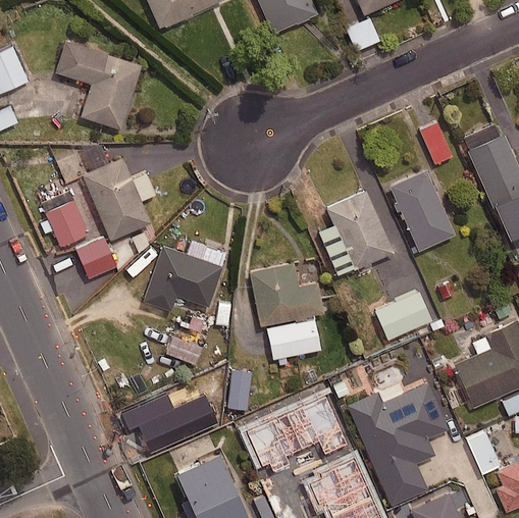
[(220,0),(150,0),(164,28),(220,0)]
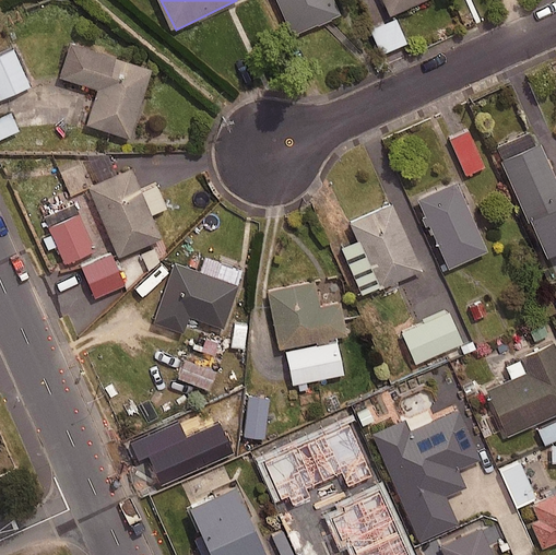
[(343,14),(335,0),(280,0),(296,35),(343,14)]
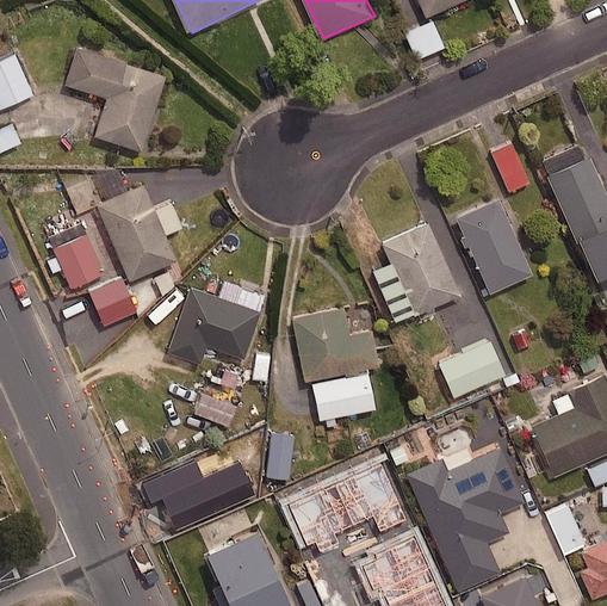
[(421,0),(427,16),(464,0),(421,0)]
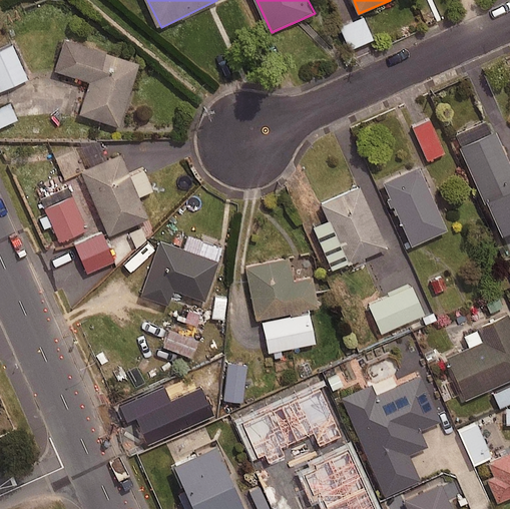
[(376,39),(366,17),(343,27),(353,49),(376,39)]
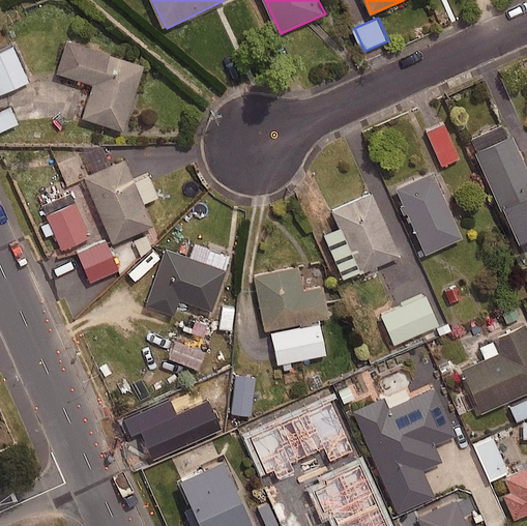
[(146,64),(70,40),(60,72),(95,84),(85,117),(125,130),(146,64)]
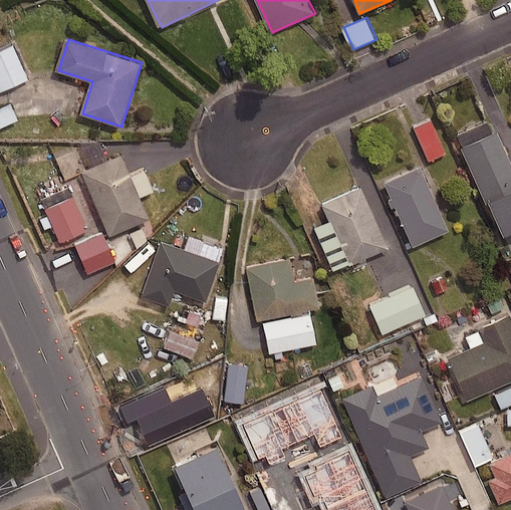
[(30,79),(15,45),(0,51),(0,87),(2,91),(30,79)]
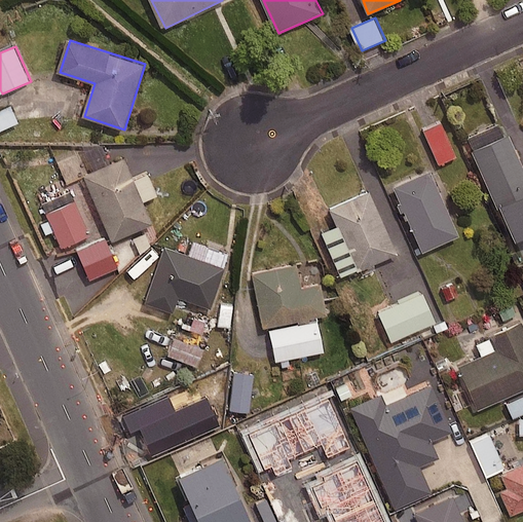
[(0,131),(20,123),(12,108),(0,113),(0,131)]
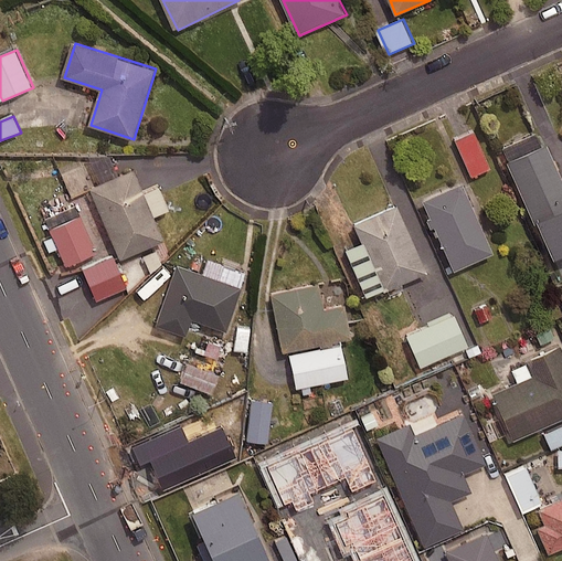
[(561,183),(539,133),(501,150),(550,256),(561,251),(561,183)]
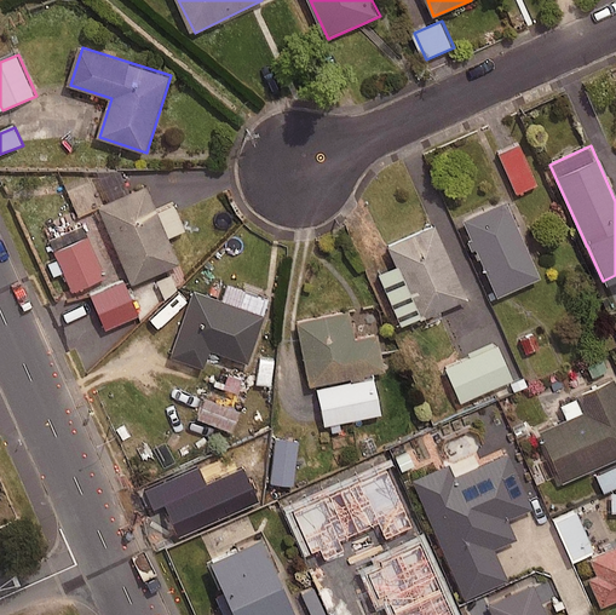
[(536,185),(519,147),(500,155),(516,194),(536,185)]
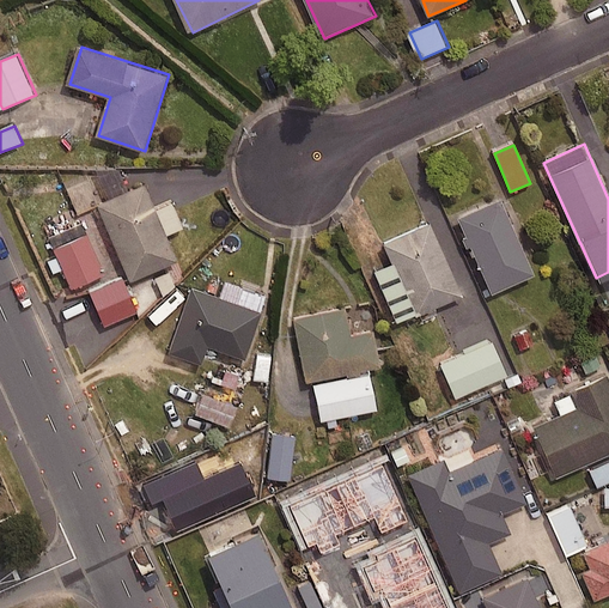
[(163,208),(152,183),(101,205),(133,280),(178,261),(168,235),(184,228),(175,204),(163,208)]
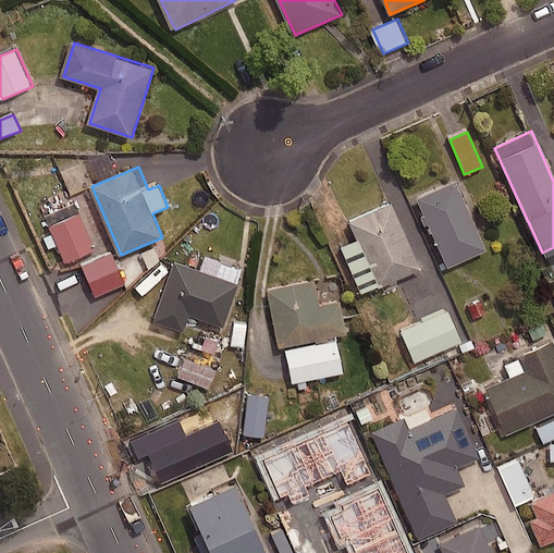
[(484,250),(453,182),(417,199),(448,267),(484,250)]
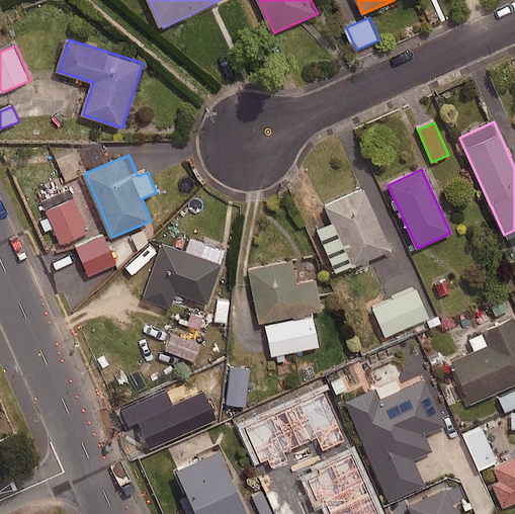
[(317,229),(337,274),(353,267),(355,273),(370,266),(367,260),(390,250),(362,190),(326,206),(333,222),(317,229)]
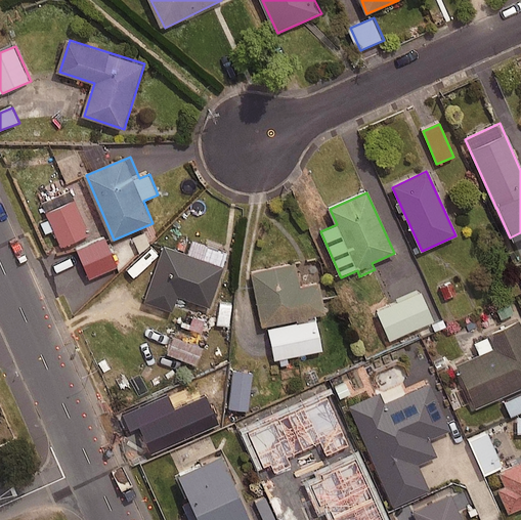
[(91,235),(76,201),(48,213),(63,248),(91,235)]
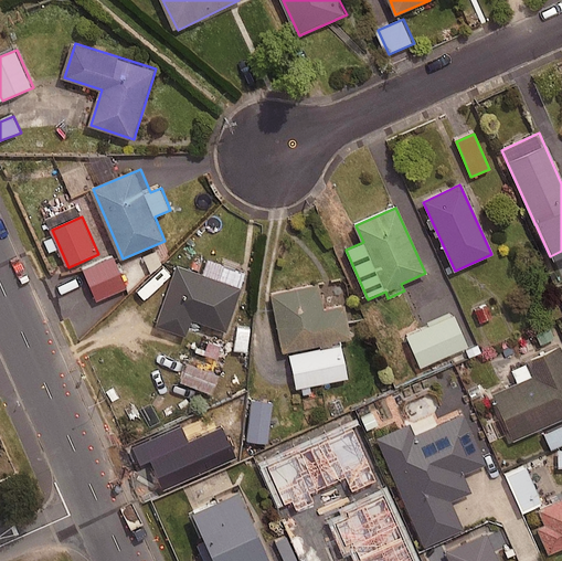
[(129,288),(116,256),(86,270),(98,300),(129,288)]
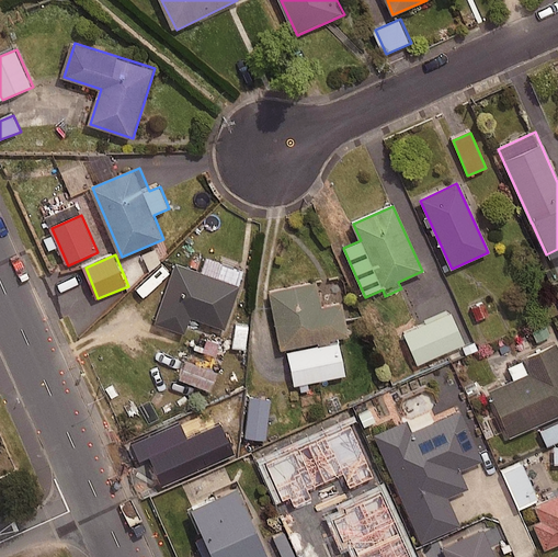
[(238,287),(173,264),(154,322),(183,333),(189,317),(224,329),(238,287)]
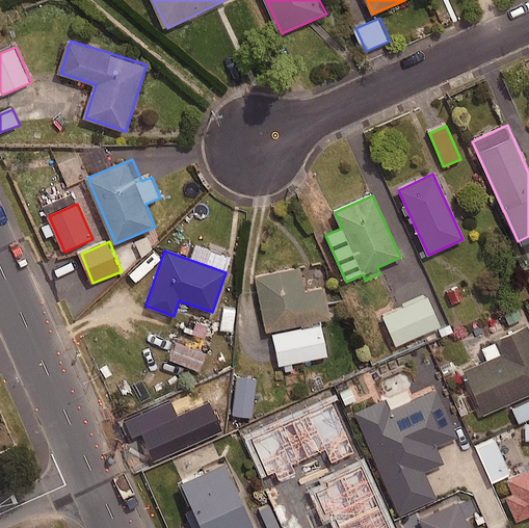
[(271,334),(320,324),(319,321),(329,319),(323,288),(303,292),(299,269),(254,278),(264,335),(271,334)]
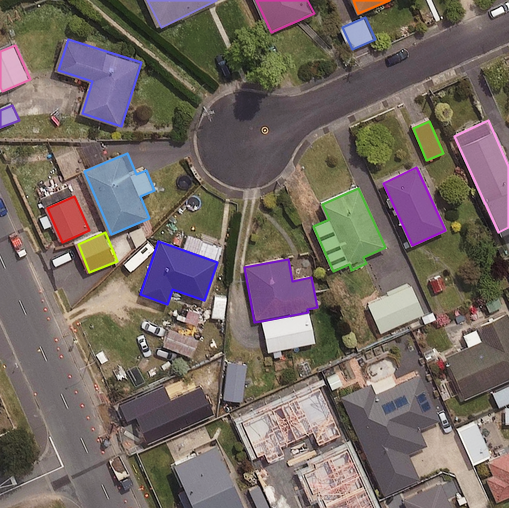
[(423,315),(411,287),(368,306),(380,333),(423,315)]
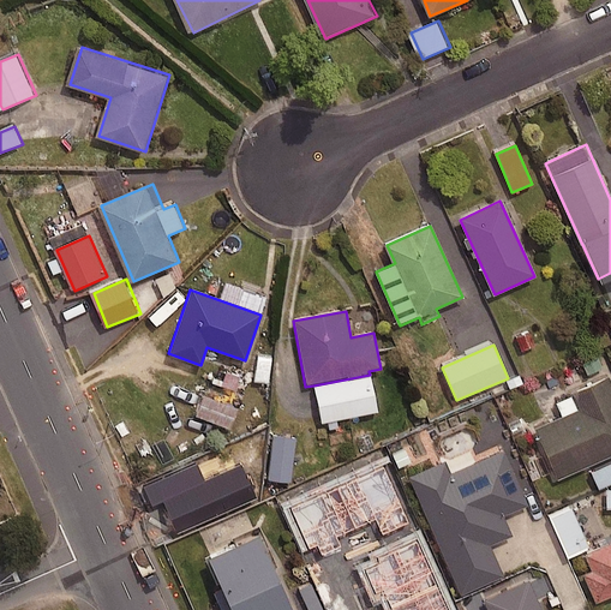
[(273,359),(258,357),(255,383),(269,384),(273,359)]
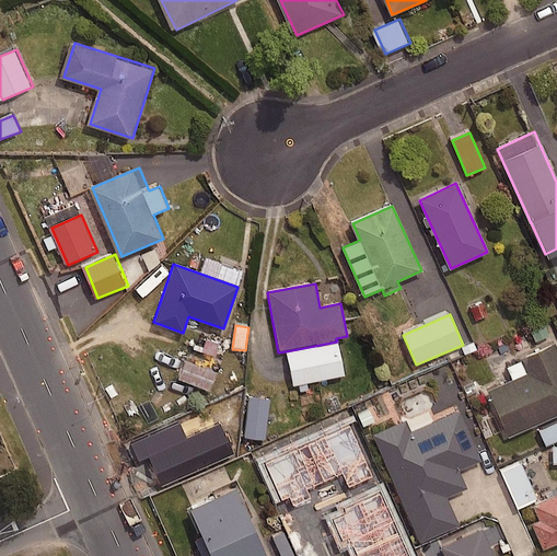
[(220,339),(200,333),(195,350),(215,357),(220,339)]
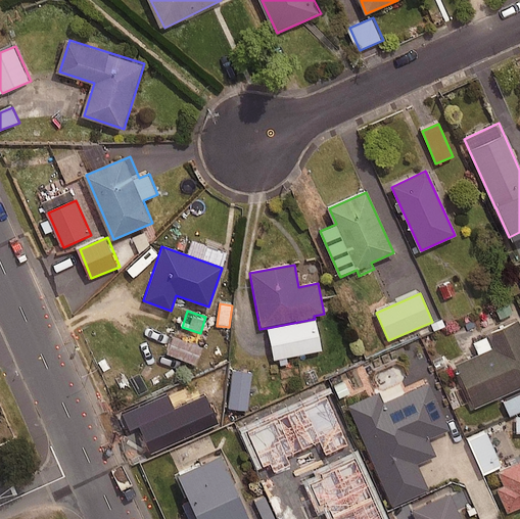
[(267,328),(273,360),(278,359),(280,367),(289,366),(287,357),(321,351),(315,319),(267,328)]
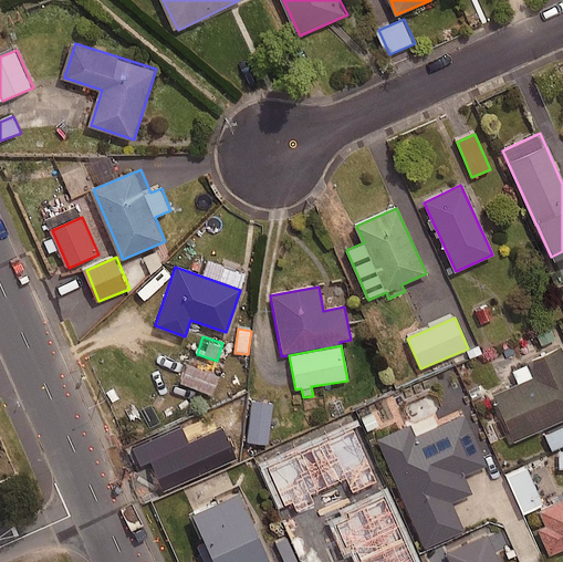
[(562,358),(558,349),(513,371),(520,385),(493,397),(517,444),(562,420),(562,358)]
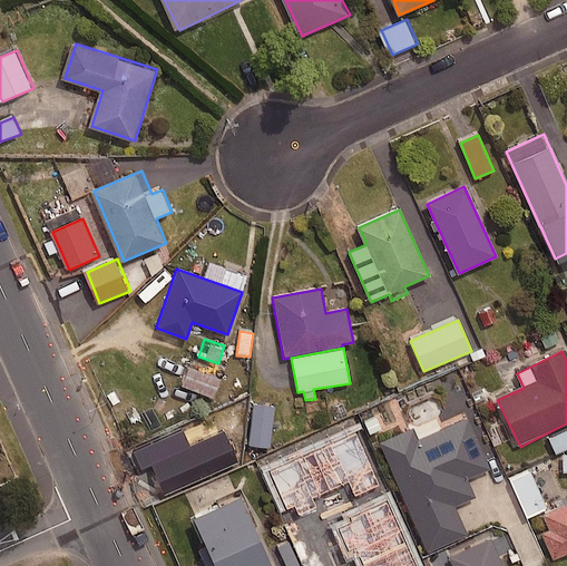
[(221,381),(189,369),(183,387),(214,399),(221,381)]
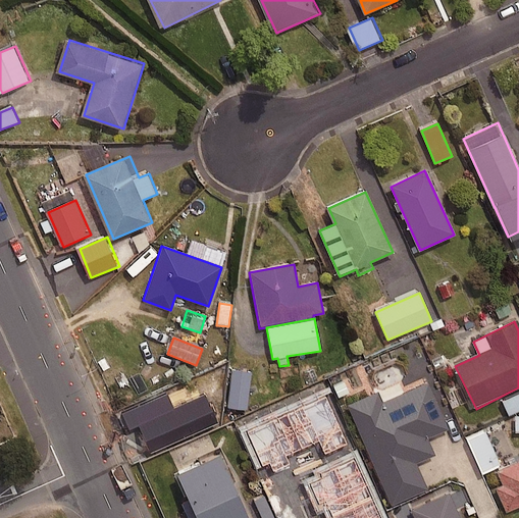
[(252,372),(232,370),(228,408),(248,410),(252,372)]
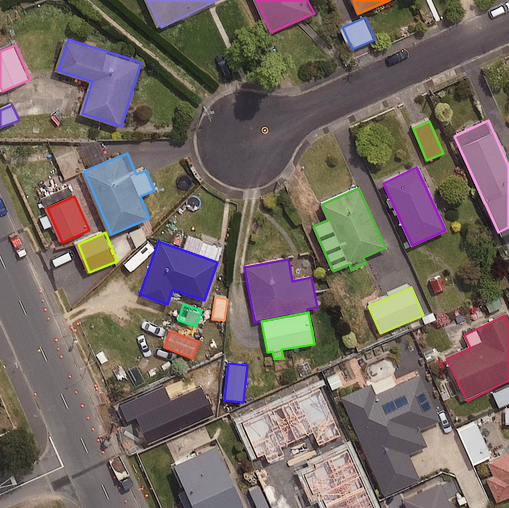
[(440,420),(420,374),(375,394),(371,384),(341,398),(384,496),(419,480),(408,454),(426,446),(419,430),(440,420)]
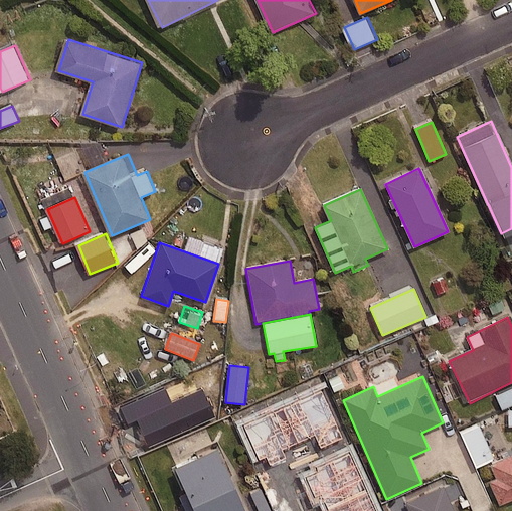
[(511,388),(496,395),(501,409),(511,405),(511,388)]
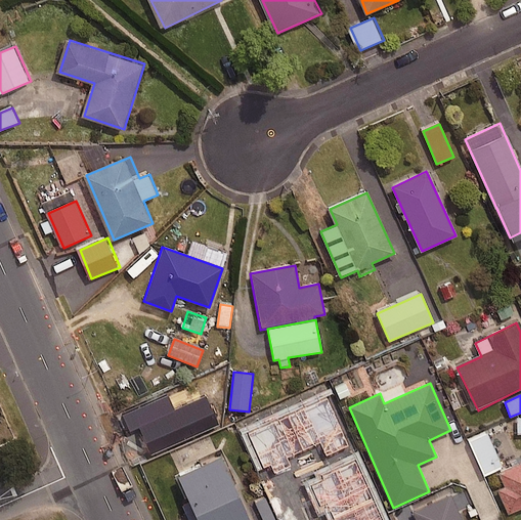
[(486,432),(469,440),(484,476),(503,467),(486,432)]
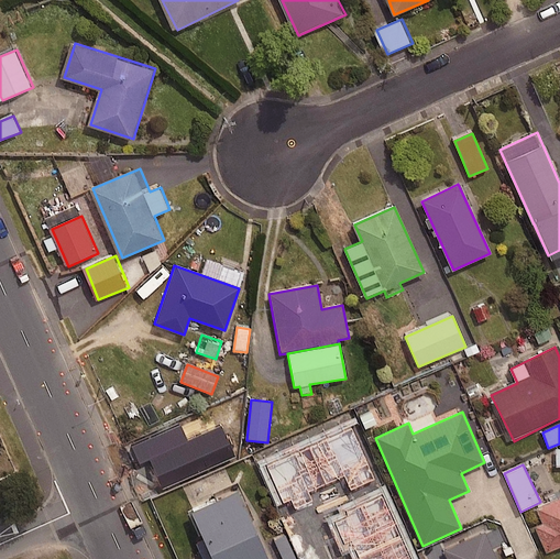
[(327,505),(316,480),(273,499),(293,545),(314,536),(300,505),(311,501),(316,510),(327,505)]
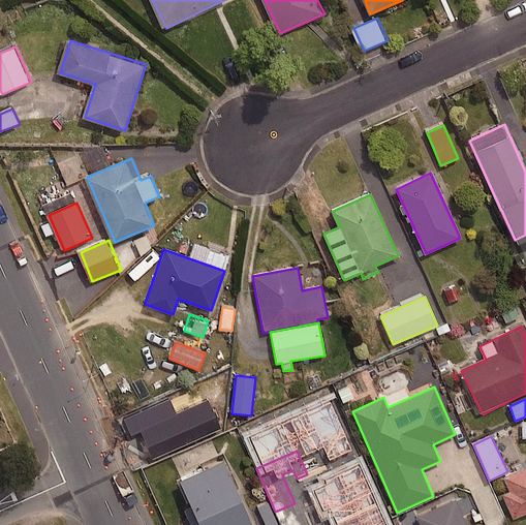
[(249,524),(219,458),(177,479),(197,524),(249,524)]
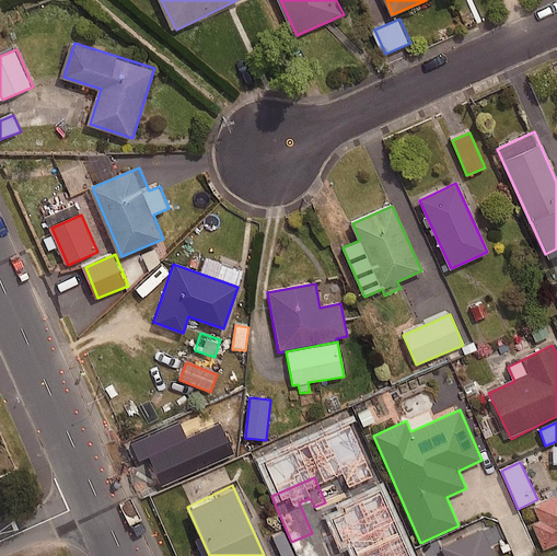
[(556,494),(523,509),(541,549),(556,542),(556,494)]
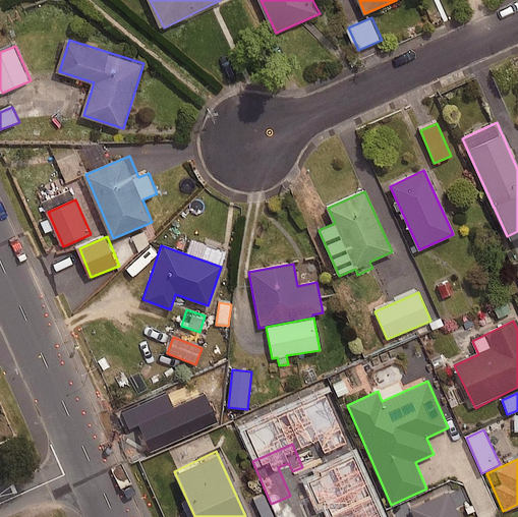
[(377,516),(365,489),(302,516),(377,516)]
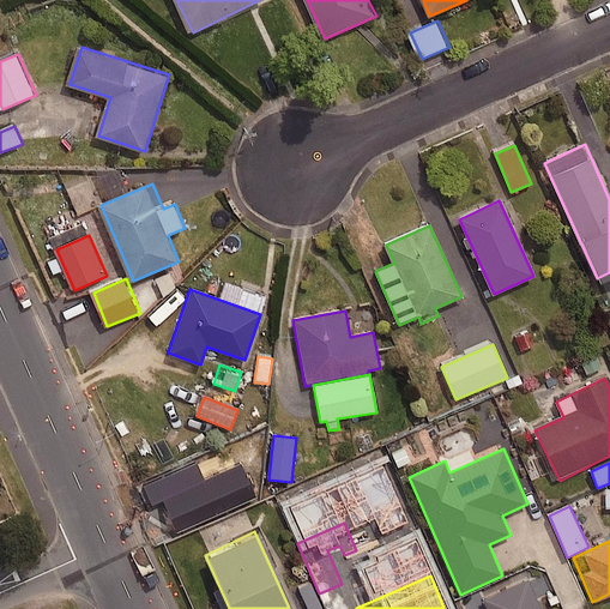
[(539,608),(527,580),(483,600),(487,608),(539,608)]
